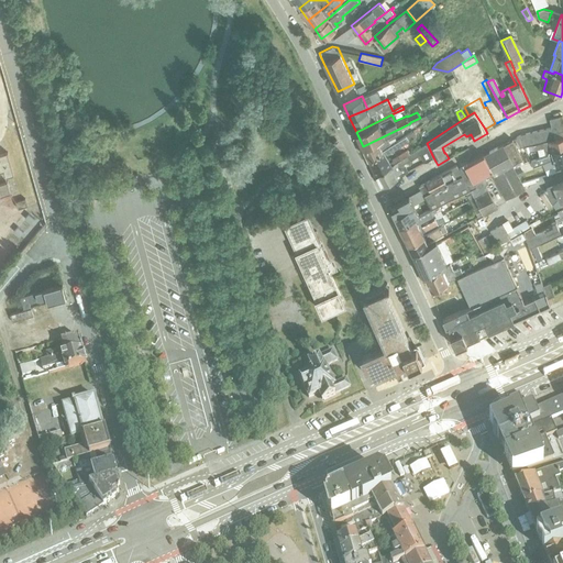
[(521,134),(515,138),(519,146),(525,145),(562,136),(562,116),(562,114),(555,117),(550,118),(552,127),(545,129),(539,130),(531,132),(525,133),(521,134)]
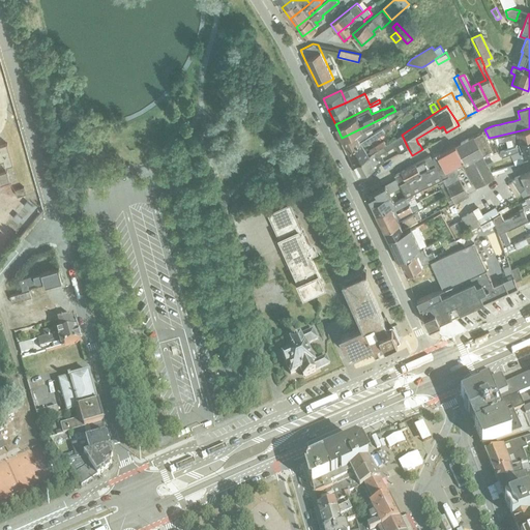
[(378,120),(342,138),(347,149),(374,133),(372,128),(380,123),(378,120)]
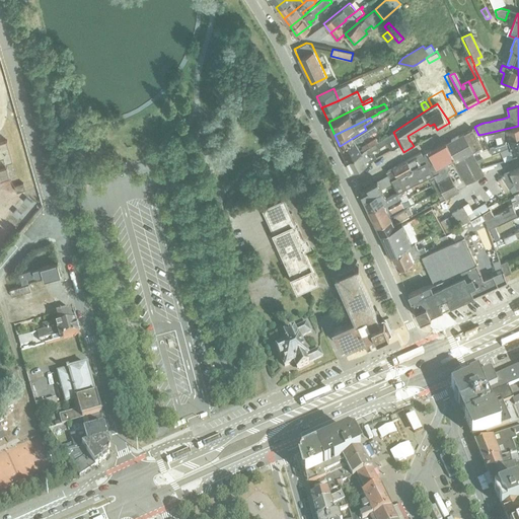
[(366,130),(340,146),(347,161),(362,151),(356,143),(360,140),(371,134),(377,129),(376,128),(382,124),(380,121),(374,125),(366,130)]
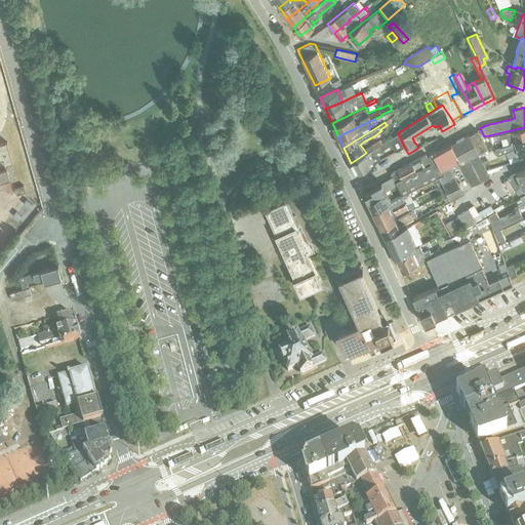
[(524,127),(489,135),(490,139),(490,140),(491,140),(501,138),(503,146),(514,140),(524,138),(524,127)]
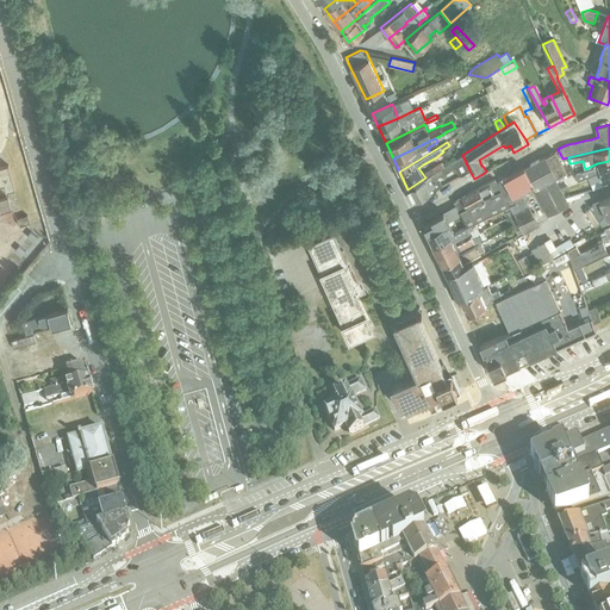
[(555,150),(546,156),(556,178),(566,172),(555,150)]
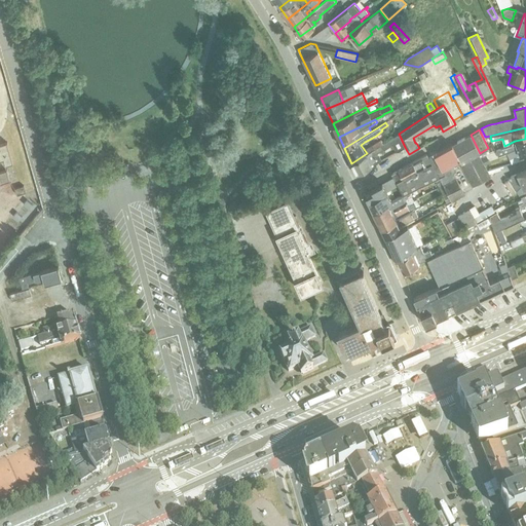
[(351,163),(352,166),(358,175),(361,173),(367,170),(376,164),(376,163),(382,160),(377,152),(383,148),(384,149),(392,144),(397,151),(400,150),(405,147),(399,134),(383,143),(375,148),(367,153),(351,163)]
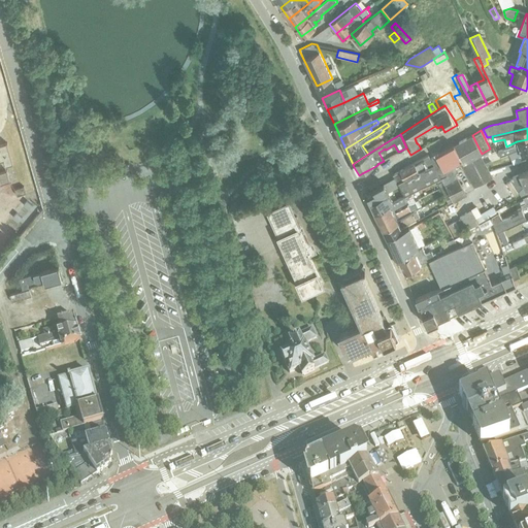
[(454,144),(436,155),(448,174),(441,177),(446,186),(449,193),(454,201),(454,202),(467,195),(455,173),(458,171),(455,164),(462,160),(463,163),(462,164),(473,188),(493,177),(490,170),(487,165),(484,158),(483,157),(482,154),(472,135),(454,144)]
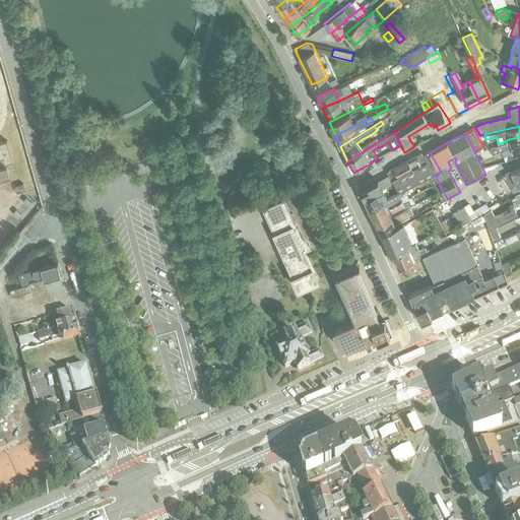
[(377,137),(369,142),(371,146),(379,141),(377,137)]
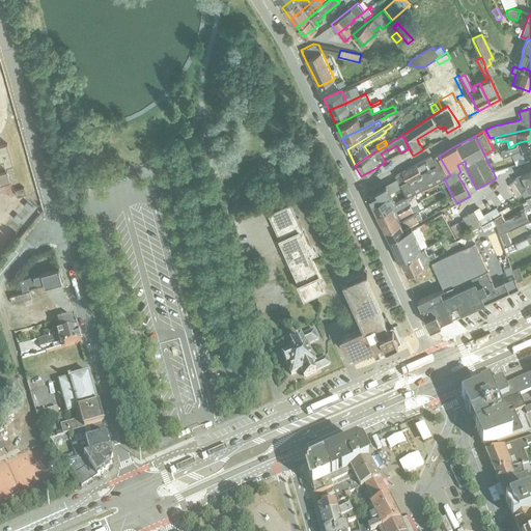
[(506,148),(501,151),(503,157),(510,154),(511,154),(522,149),(524,155),(530,152),(530,140),(520,142),(509,147),(506,148)]
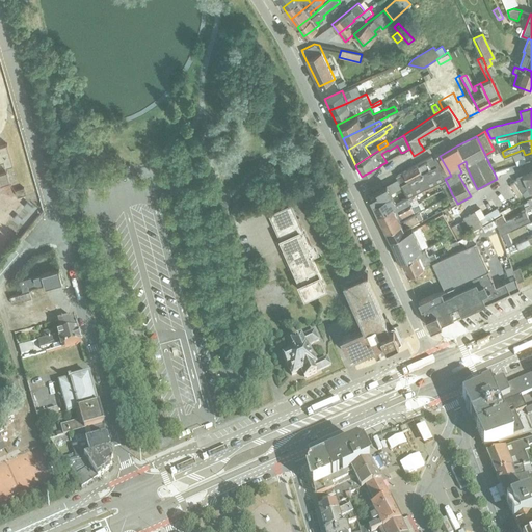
[(8,143),(0,145),(0,161),(4,161),(6,167),(14,165),(8,143)]
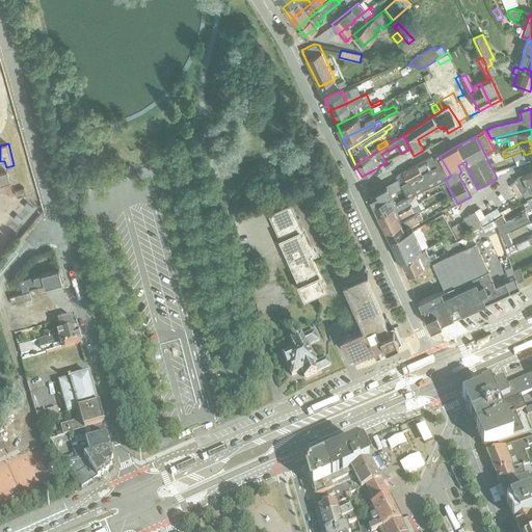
[(523,150),(512,154),(514,158),(515,158),(524,156),(525,155),(523,150)]
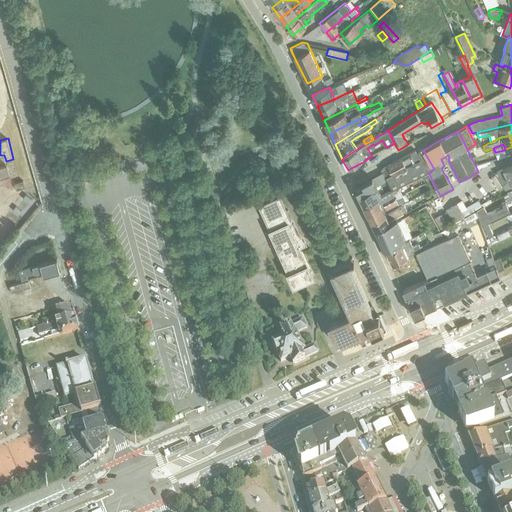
[(416,150),(381,169),(382,172),(387,180),(392,190),(394,190),(424,175),(428,172),(434,169),(423,150),(418,153),(416,150)]
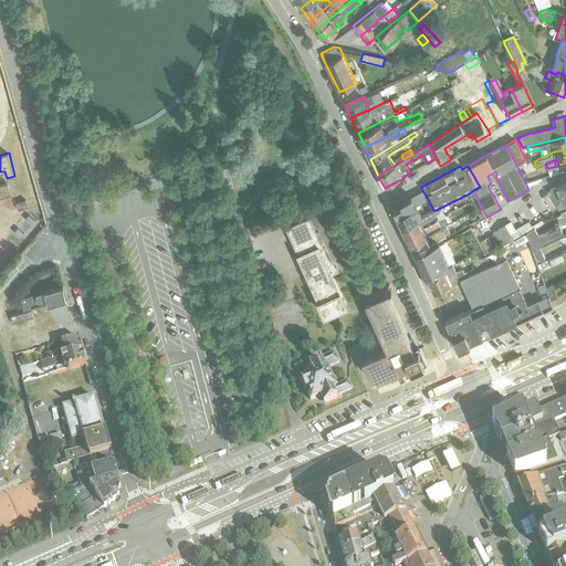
[(557,166),(548,168),(551,175),(559,173),(557,166)]
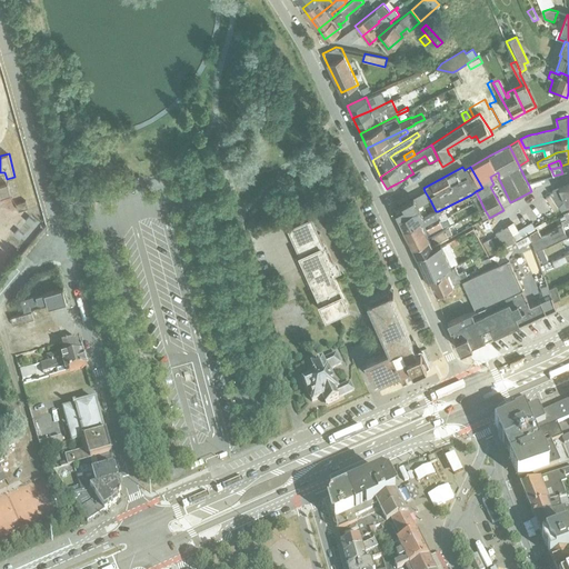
[(8,182),(0,185),(0,193),(1,198),(11,195),(8,182)]
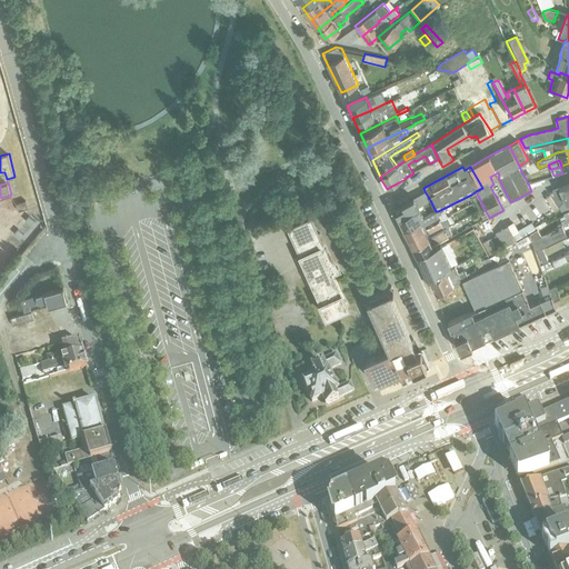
[(568,182),(550,191),(559,206),(565,200),(567,203),(568,201),(568,182)]
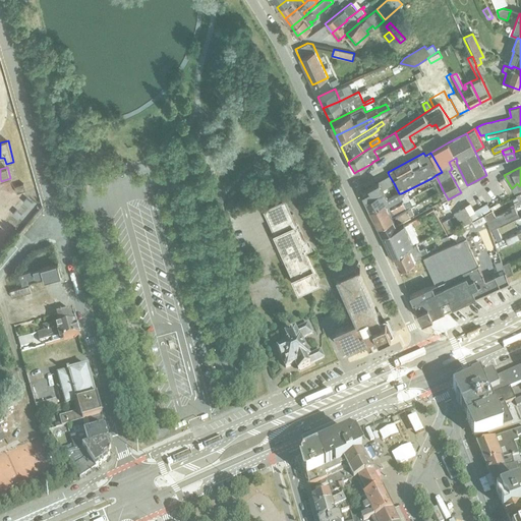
[(389,175),(379,181),(383,189),(384,189),(394,183),(389,175)]
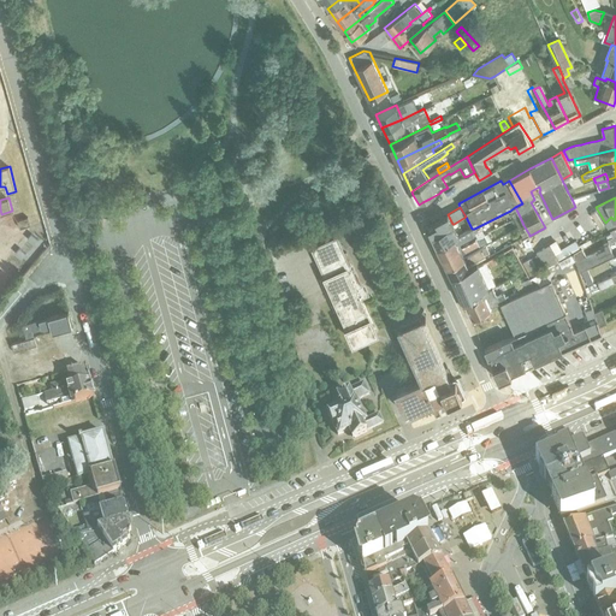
[(596,211),(591,213),(600,227),(605,225),(596,211)]
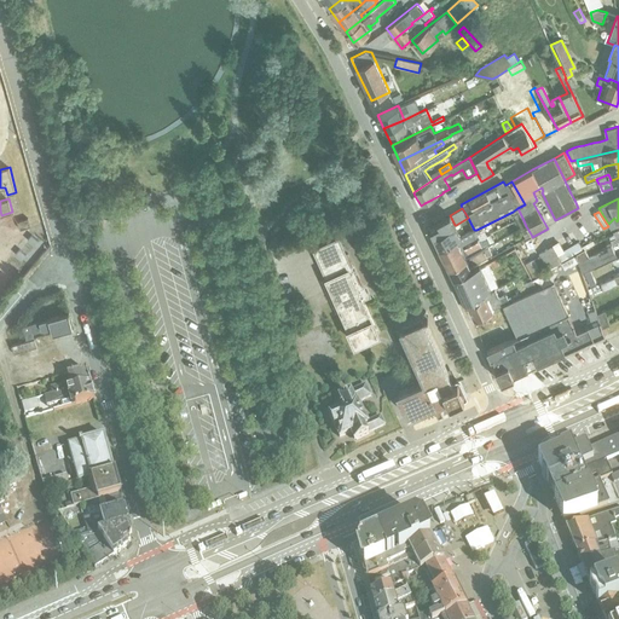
[(435,223),(429,226),(434,238),(439,248),(457,239),(462,237),(456,225),(455,225),(452,226),(447,217),(443,219),(435,223)]
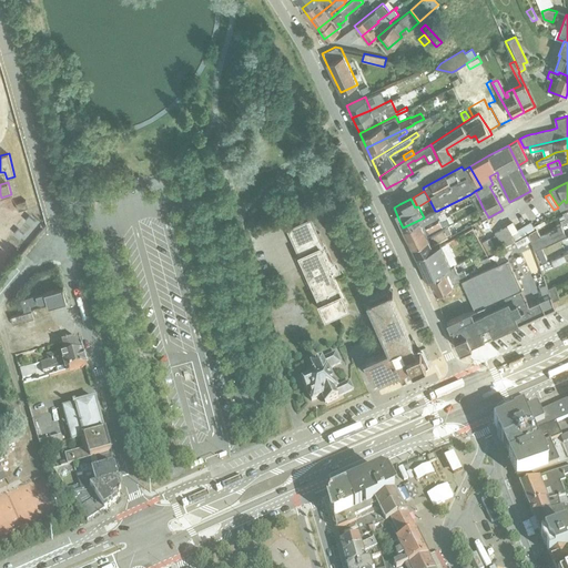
[(26,200),(17,203),(19,210),(29,206),(26,200)]
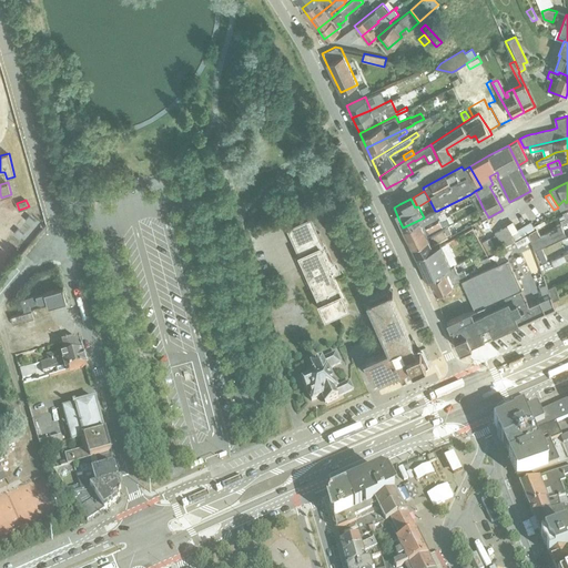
[(479,200),(474,202),(478,211),(483,208),(479,200)]
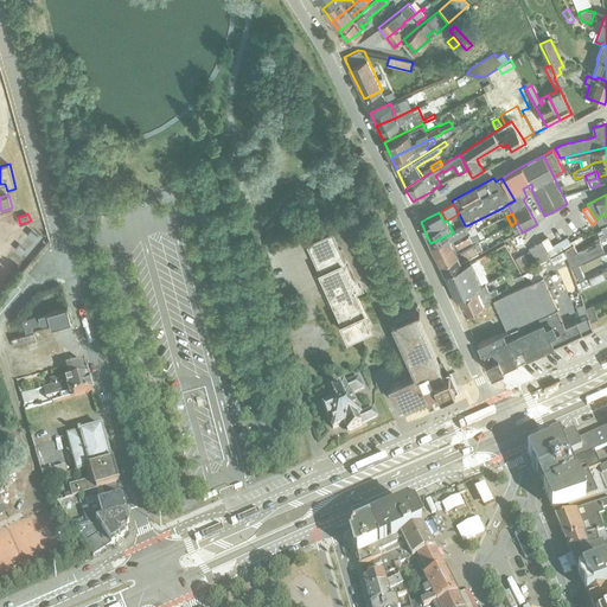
[(602,213),(596,219),(600,227),(601,227),(606,223),(606,215),(605,217),(602,213)]
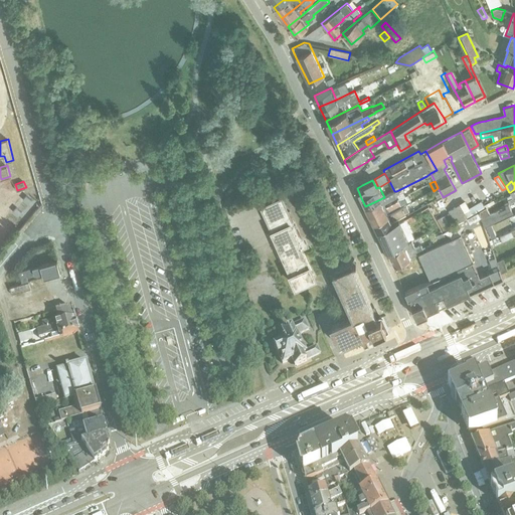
[(438,188),(434,191),(438,199),(443,196),(438,188)]
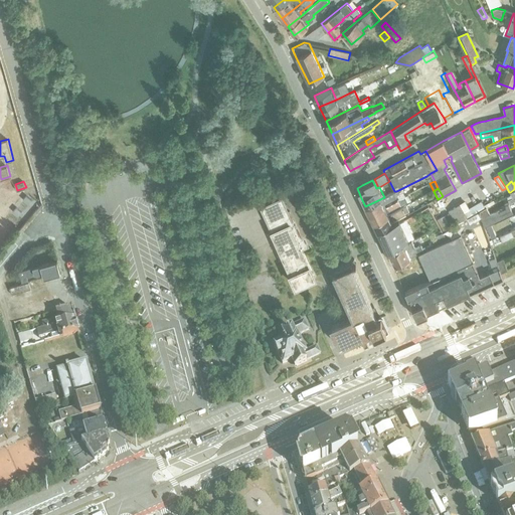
[(402,190),(384,200),(387,205),(405,196),(402,190)]
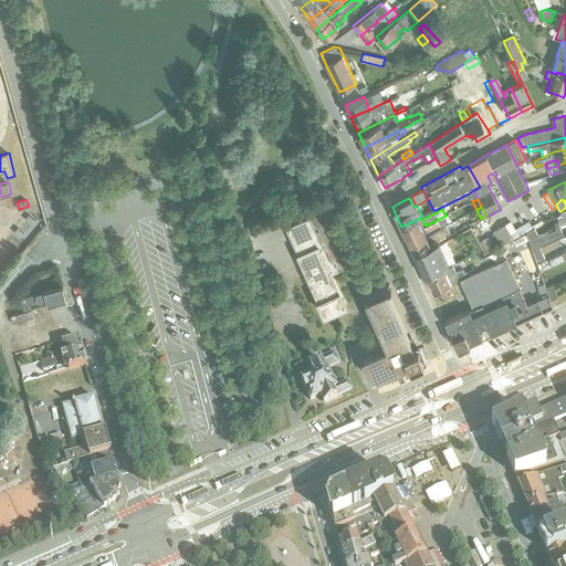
[(446,216),(426,226),(429,232),(452,220),(449,213),(446,216)]
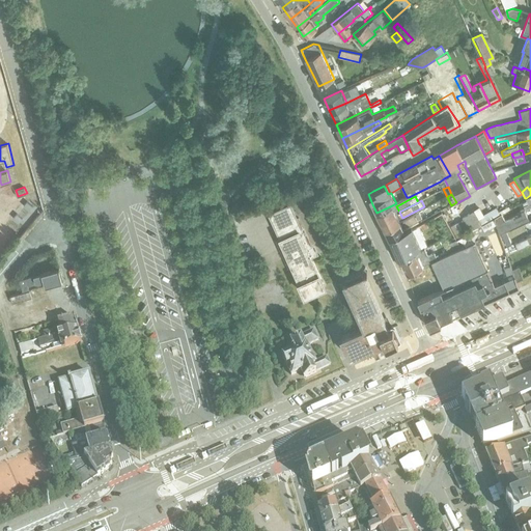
[(23,202),(12,219),(21,224),(31,207),(23,202)]
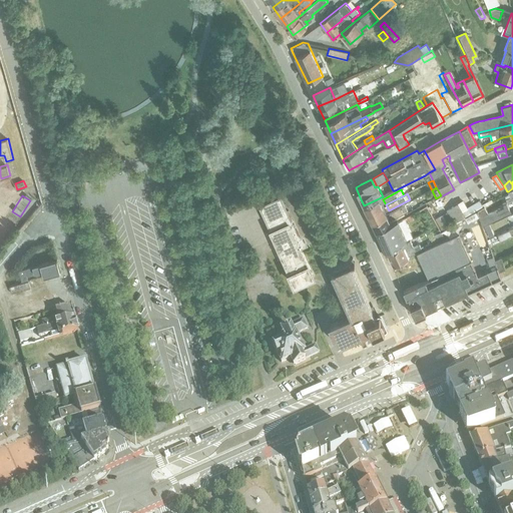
[(280,195),(260,205),(265,217),(286,207),(280,195)]
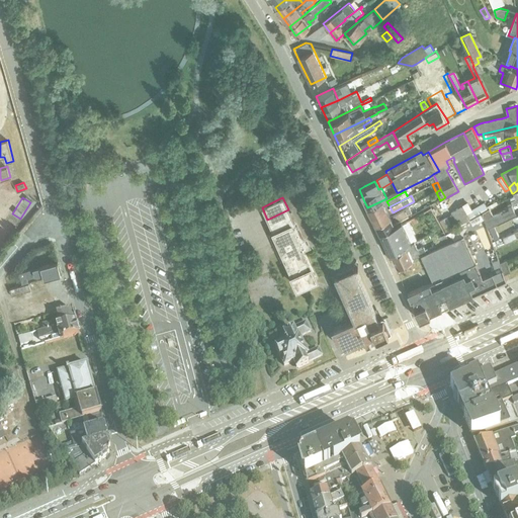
[(382,200),(367,207),(371,217),(386,208),(382,200)]
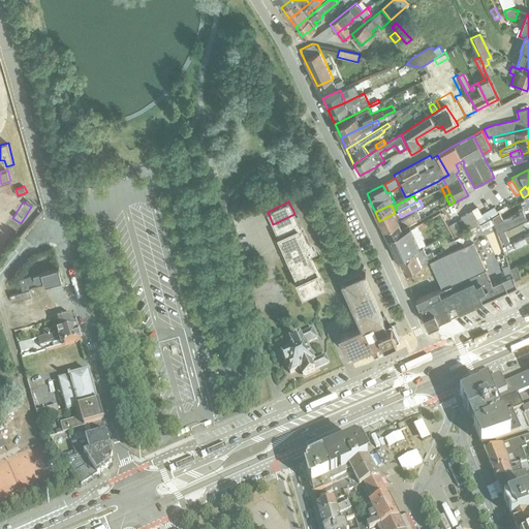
[(473,210),(461,217),(468,230),(474,227),(480,224),(484,222),(491,218),(492,217),(498,214),(500,213),(509,208),(507,205),(497,211),(494,207),(481,214),(477,206),(472,209),(473,210)]
